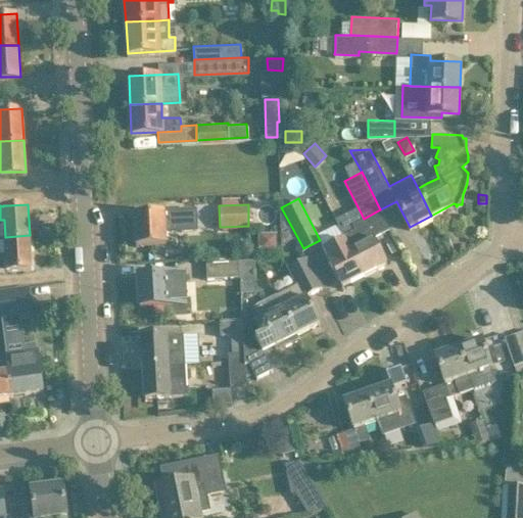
[(154,209),(134,210),(136,243),(156,242),(167,241),(165,230),(196,228),(195,206),(164,208),(154,209)]
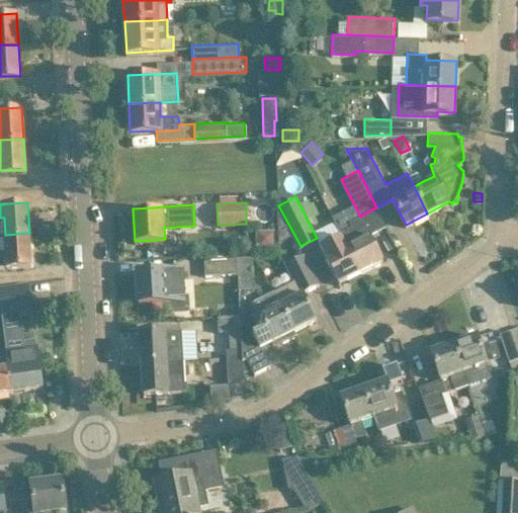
[(351,226),(340,232),(361,271),(382,260),(373,242),(369,235),(369,234),(380,228),(372,209),(360,217),(359,216),(348,221),(351,226)]
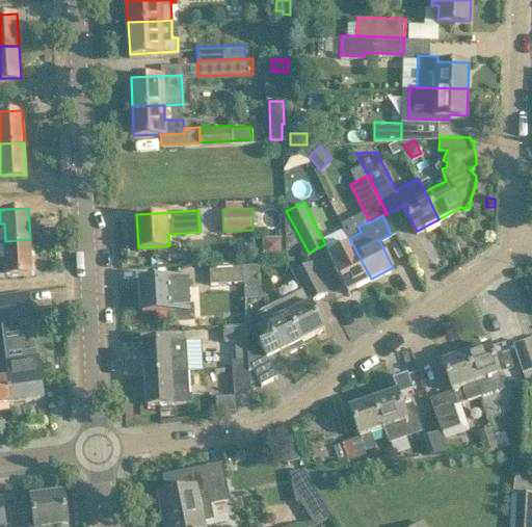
[(343,226),(321,237),(325,244),(327,249),(335,263),(334,263),(339,271),(348,290),(371,279),(349,238),(343,226)]
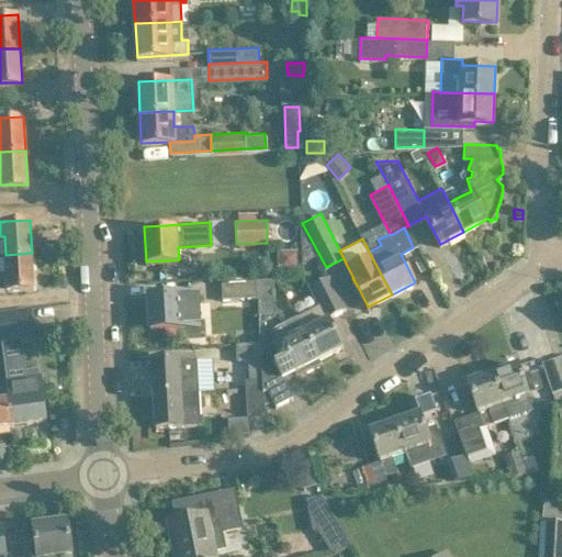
[(0,288),(8,288),(34,287),(32,253),(6,255),(0,255),(0,288)]
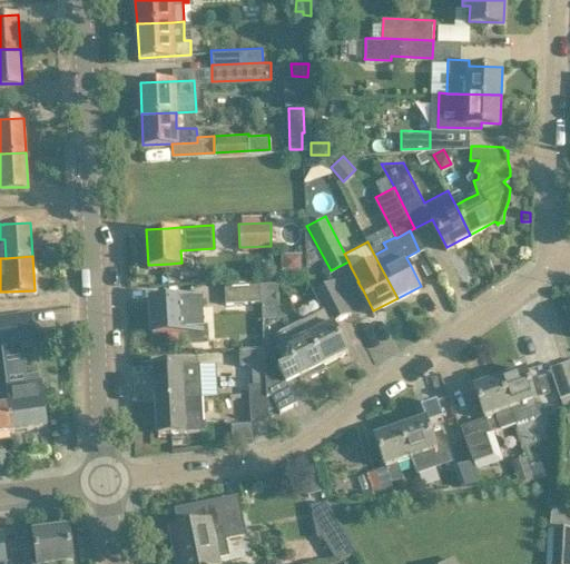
[(324,362),(349,349),(333,320),(351,312),(334,278),(313,288),(323,307),(302,318),(324,362)]
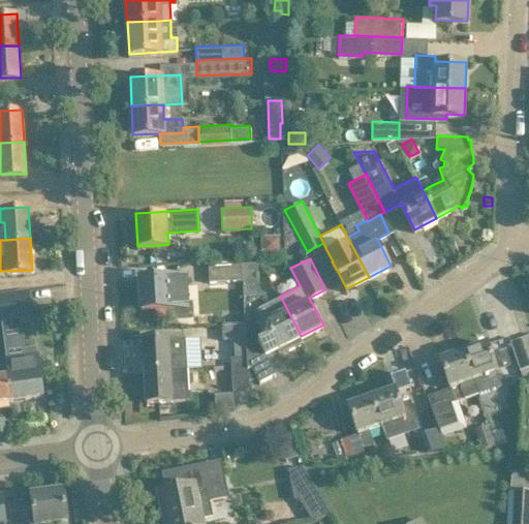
[(256,260),(242,262),(243,278),(244,294),(258,294),(256,260)]
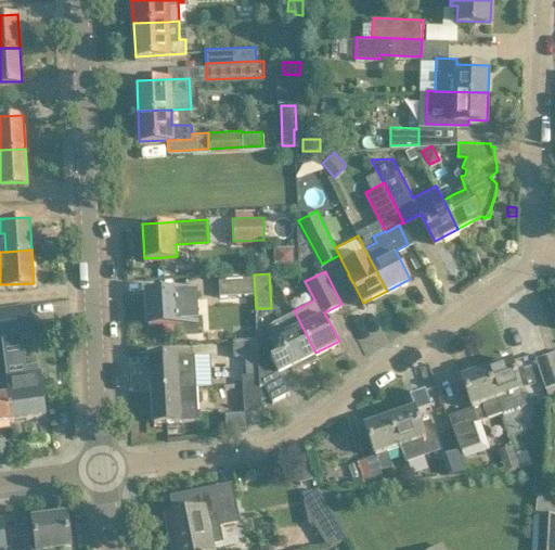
[(254,275),(219,277),(220,294),(255,292),(254,275)]
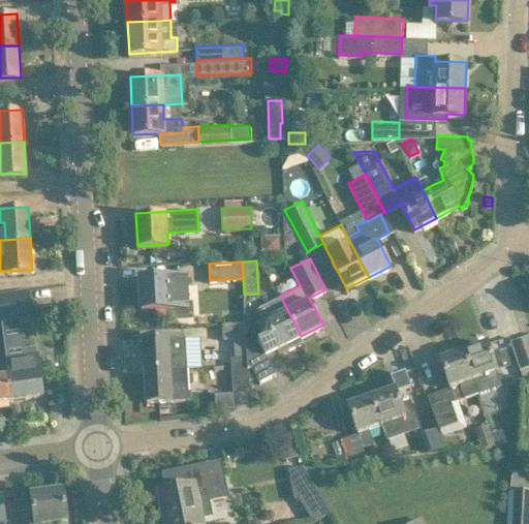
[(187,273),(139,275),(142,308),(162,306),(169,306),(169,313),(169,314),(189,313),(187,273)]
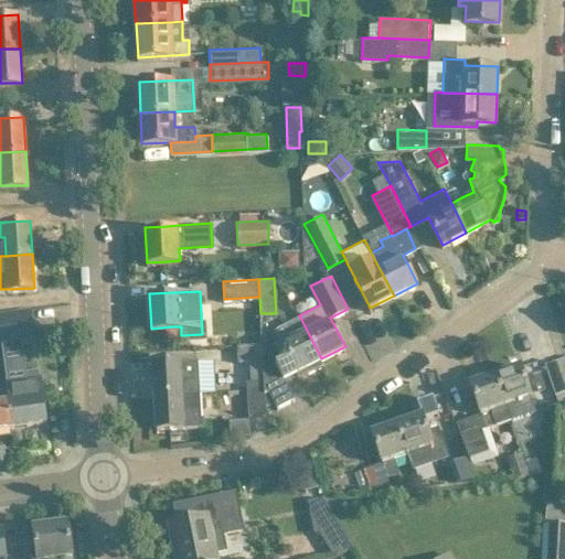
[(0,311),(0,312),(3,342),(13,341),(22,340),(34,339),(31,308),(0,311)]
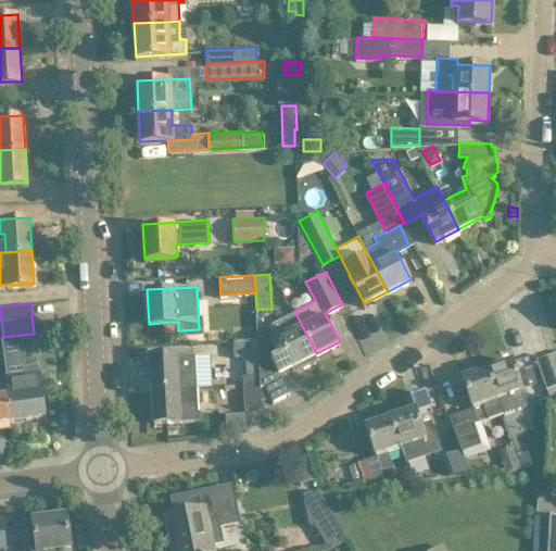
[(294,311),(270,323),(278,337),(272,340),(279,354),(273,358),(272,359),(279,373),(280,372),(302,361),(303,365),(318,358),(316,353),(294,311)]
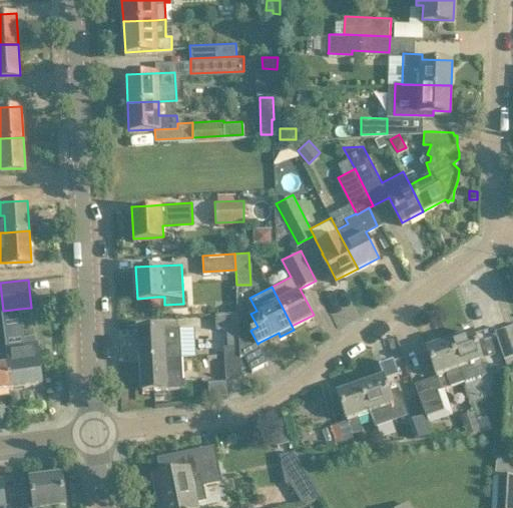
[(241,310),(238,312),(240,352),(241,367),(250,367),(251,369),(268,362),(259,343),(258,344),(250,331),(251,330),(245,317),(241,310)]
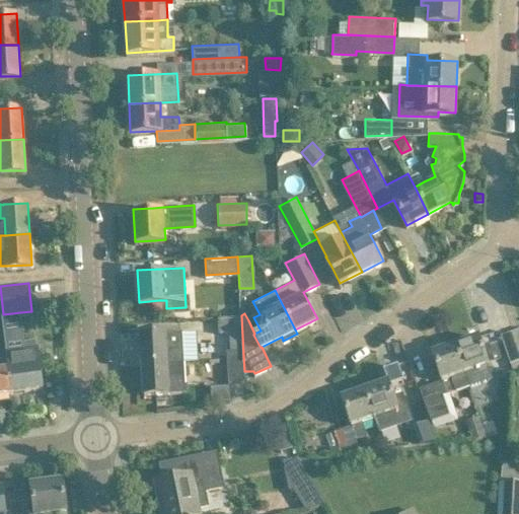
[(225,315),(218,315),(219,331),(229,331),(230,349),(226,349),(227,357),(243,356),(241,315),(240,315),(240,314),(235,314),(234,314),(225,315)]
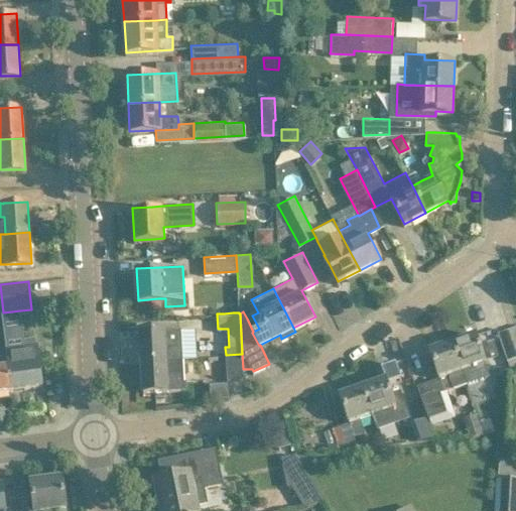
[(182,357),(181,327),(140,329),(141,360),(182,357)]
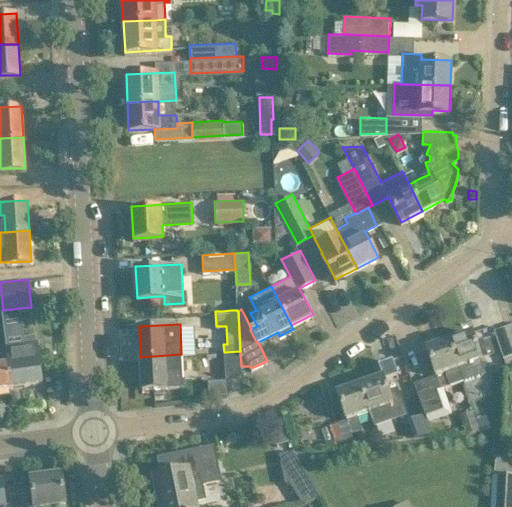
[(511,342),(506,324),(494,328),(500,346),(504,356),(511,352),(511,342)]
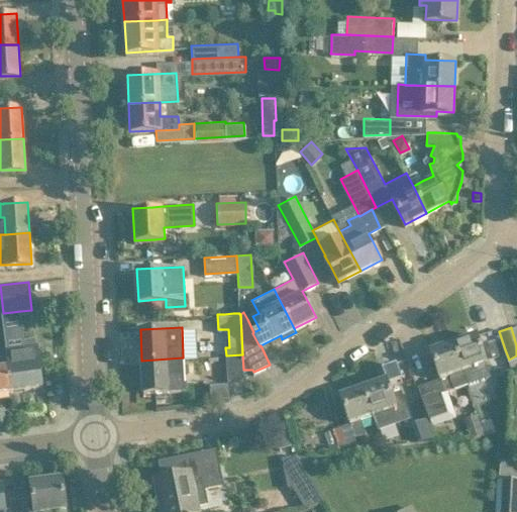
[(476,332),(452,340),(468,381),(468,383),(481,378),(491,375),(486,361),(483,351),(476,332)]
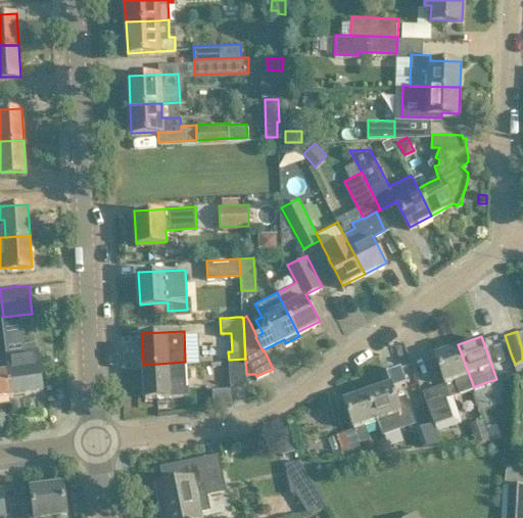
[(434,352),(441,372),(449,395),(453,394),(461,391),(460,390),(473,385),(458,344),(434,352)]
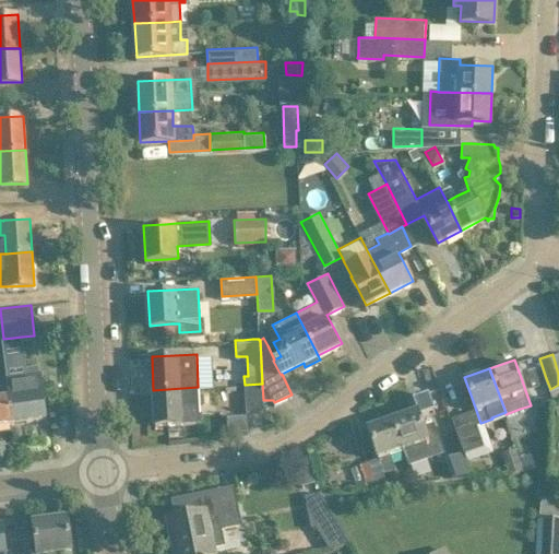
[(12,421),(45,416),(39,373),(27,374),(26,374),(7,377),(9,395),(12,421)]
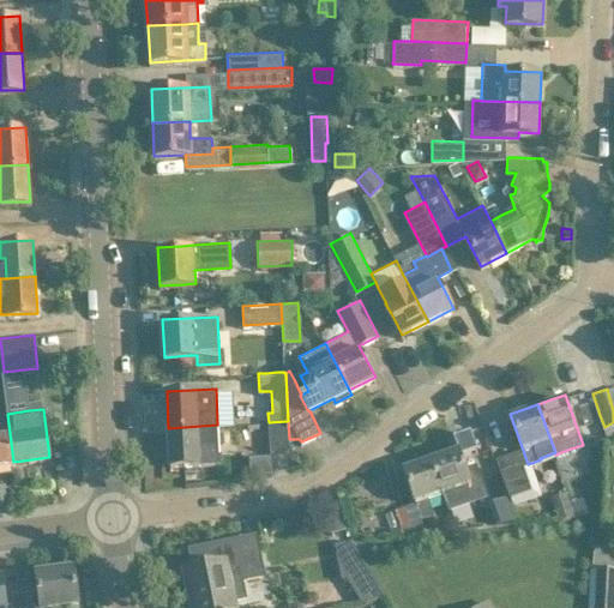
[(270,450),(289,449),(289,439),(288,421),(269,422),(270,450)]
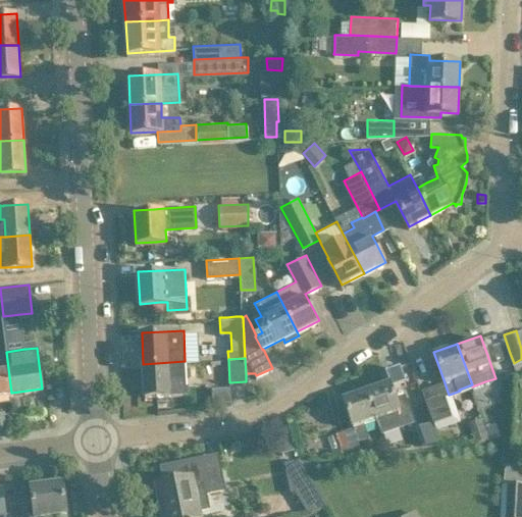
[(145,395),(187,393),(185,361),(143,364),(145,395)]
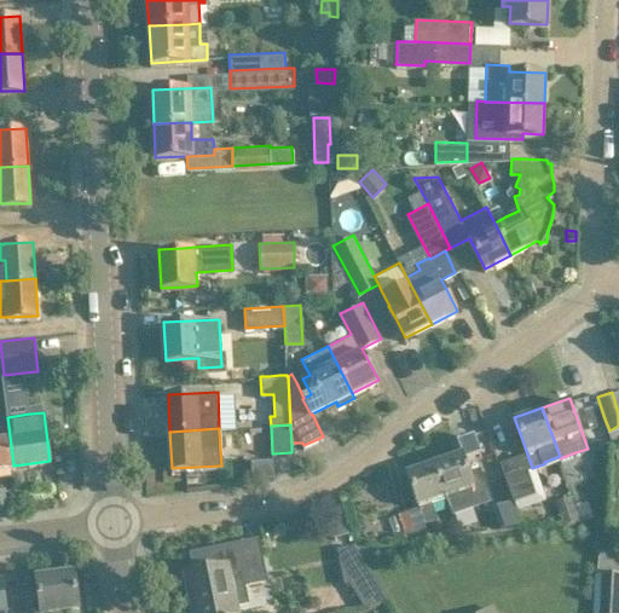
[(0,438),(0,467),(13,466),(10,437),(0,438)]
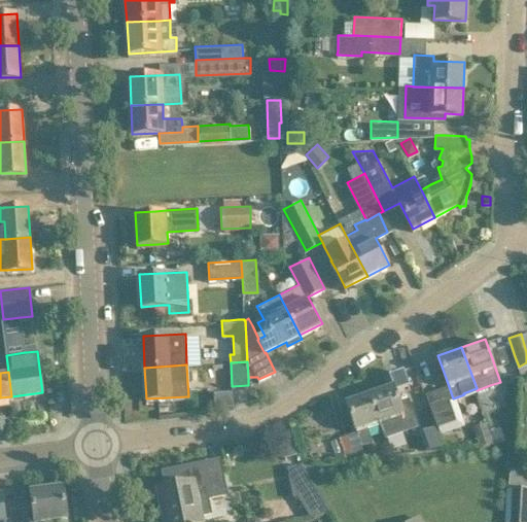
[(393,384),(370,392),(380,421),(385,436),(397,430),(417,424),(415,417),(409,397),(399,401),(393,384)]
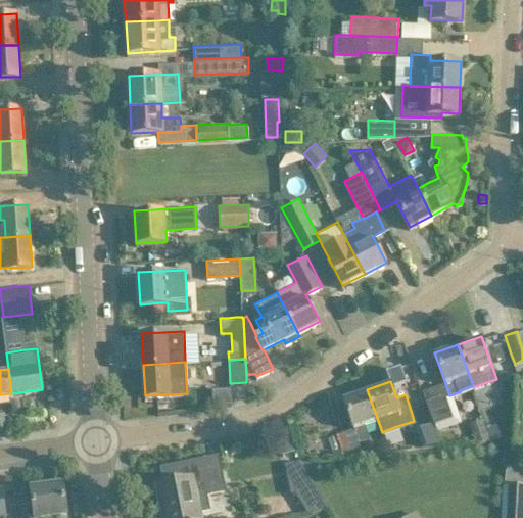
[(367,389),(343,397),(350,417),(353,426),(354,426),(359,440),(369,436),(365,423),(377,418),(367,389)]
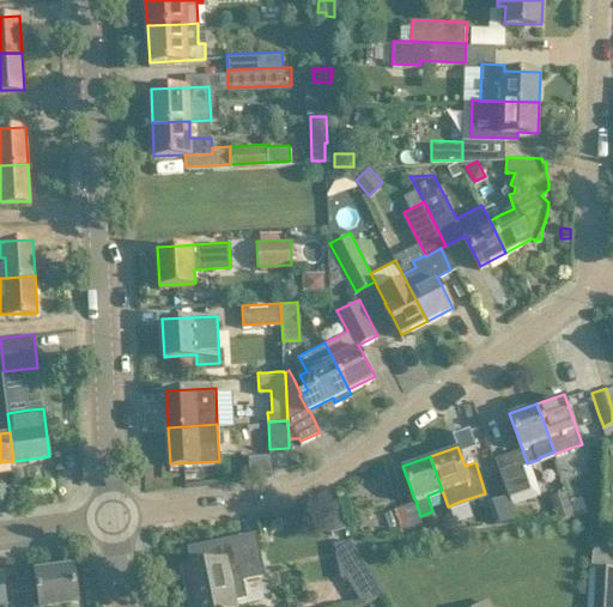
[(519,459),(499,466),(508,492),(527,485),(521,466),(519,459)]
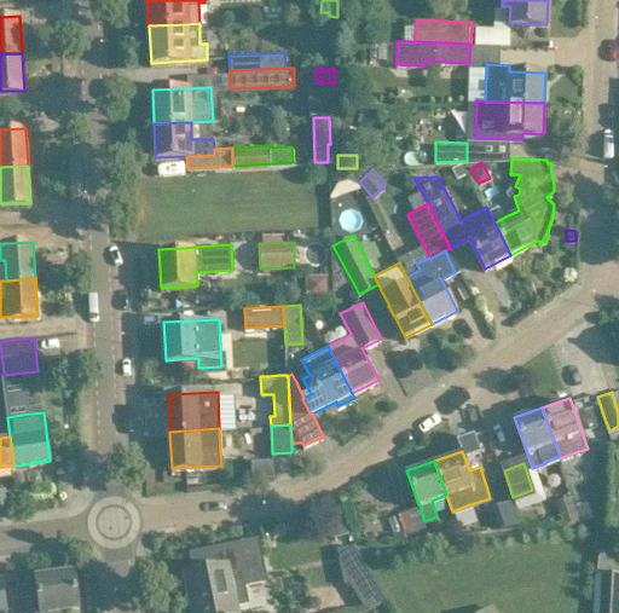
[(578,518),(568,493),(554,498),(562,522),(578,518)]
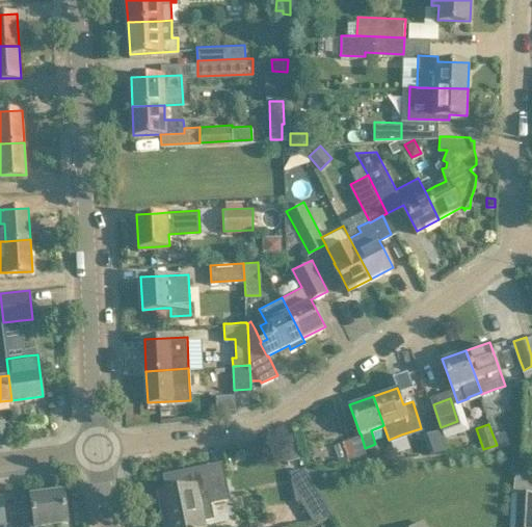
[(352,437),(342,440),(348,457),(358,454),(352,437)]
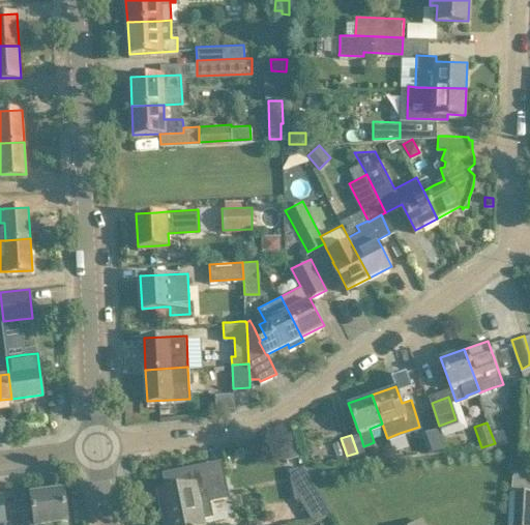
[(166,490),(159,491),(166,524),(203,524),(202,517),(213,515),(209,497),(228,494),(225,480),(221,461),(178,469),(181,486),(166,490)]
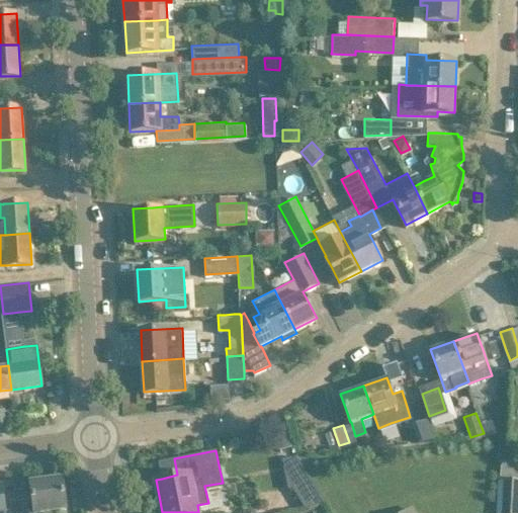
[(500,478),(504,478),(501,512),(517,512),(517,458),(501,458),(500,478)]
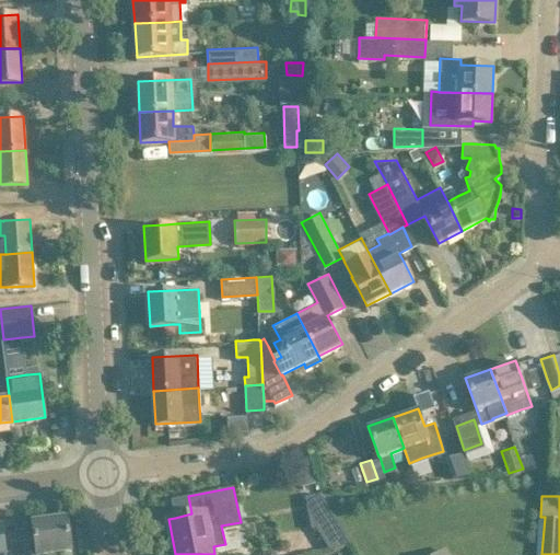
[(329,547),(352,542),(334,512),(315,523),(329,547)]
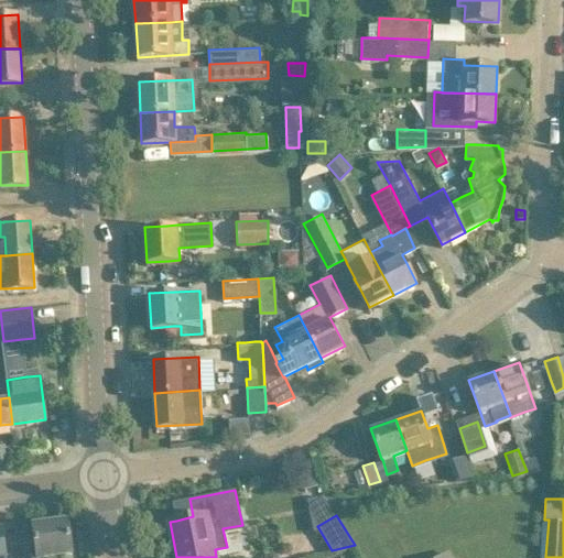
[(38,555),(23,557),(73,557),(73,556),(67,520),(33,524),(35,534),(38,555)]
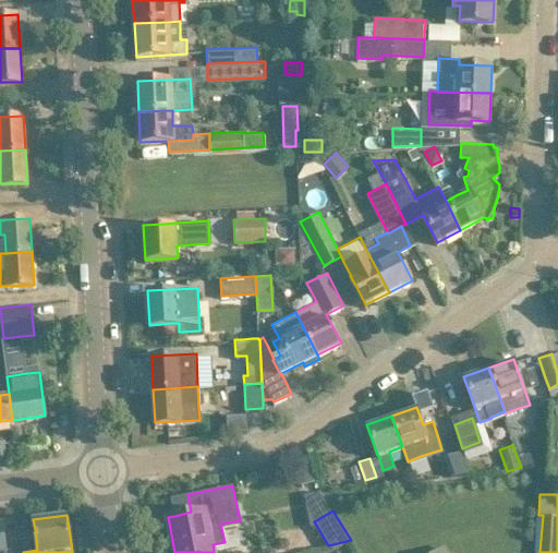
[(0,552),(11,552),(11,548),(5,548),(2,524),(0,524),(0,552)]
